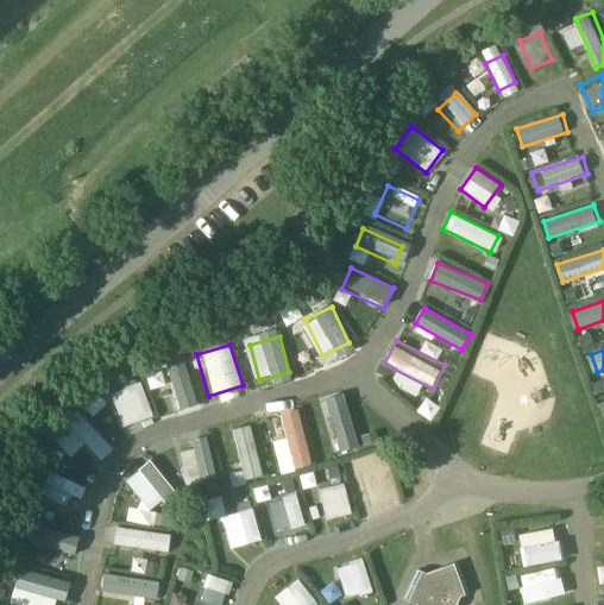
[(199,409),(183,361),(168,366),(183,414),(199,409)]
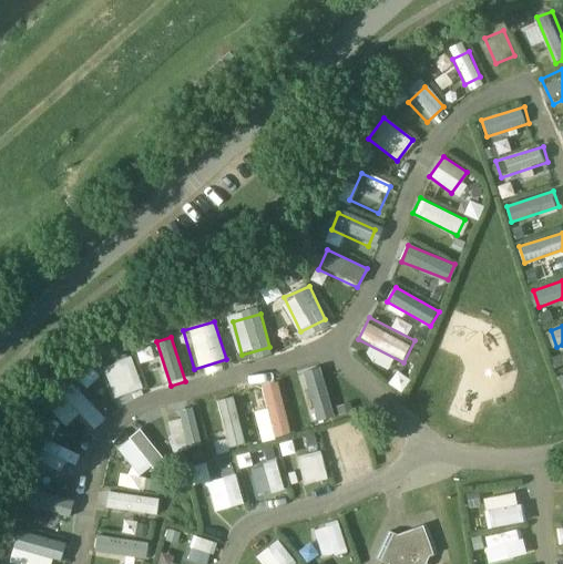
[(142,392),(129,357),(100,368),(113,403),(142,392)]
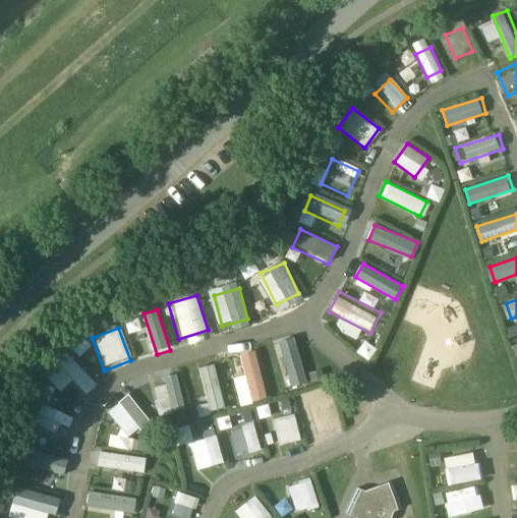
[(281,342),(294,386),(308,382),(295,338),(281,342)]
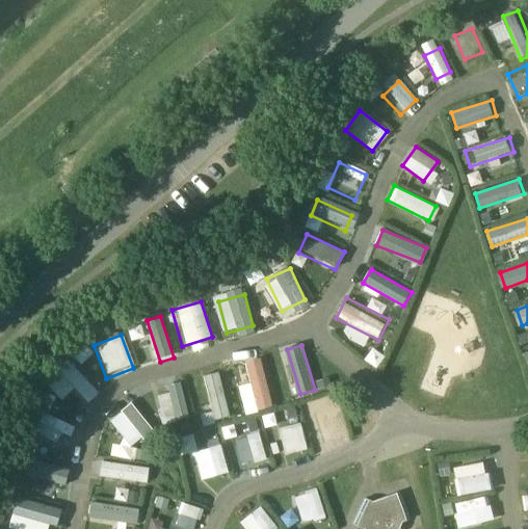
[(368,358),(379,363),(386,350),(374,345),(368,358)]
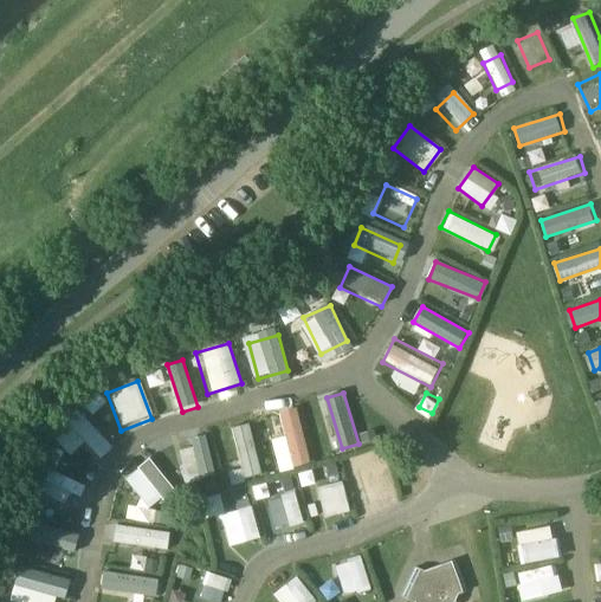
[(305,460),(295,403),(266,409),(277,465),(305,460)]
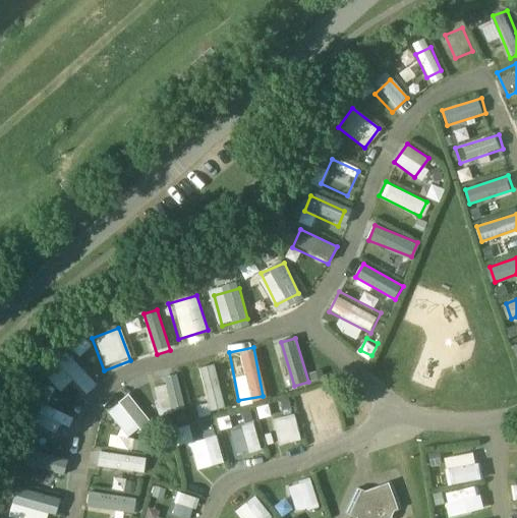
[(85,366),(74,364),(69,395),(80,397),(85,366)]
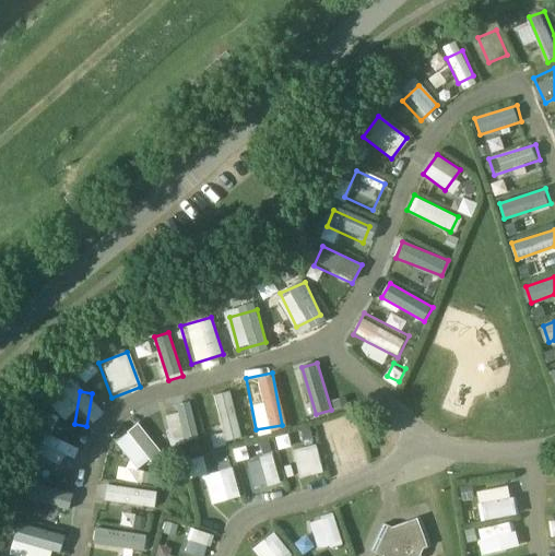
[(238,422),(233,400),(212,404),(216,427),(238,422)]
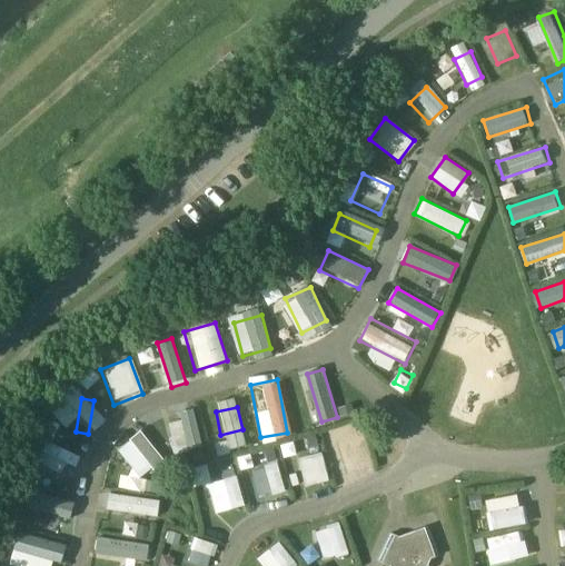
[(199,443),(192,410),(174,415),(180,447),(199,443)]
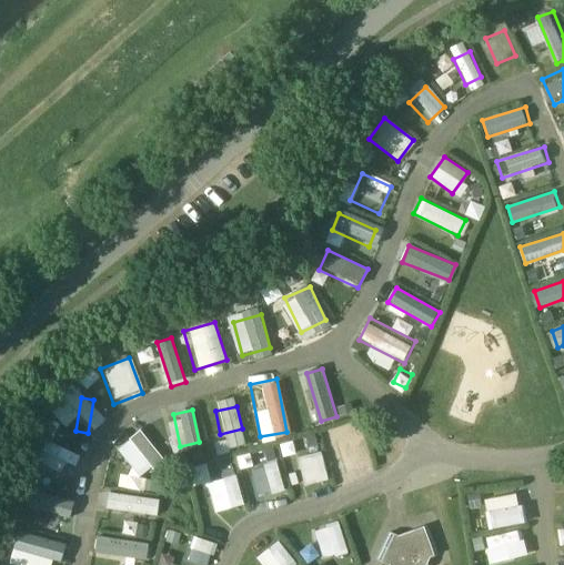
[(158,458),(136,429),(113,445),(136,475),(158,458)]
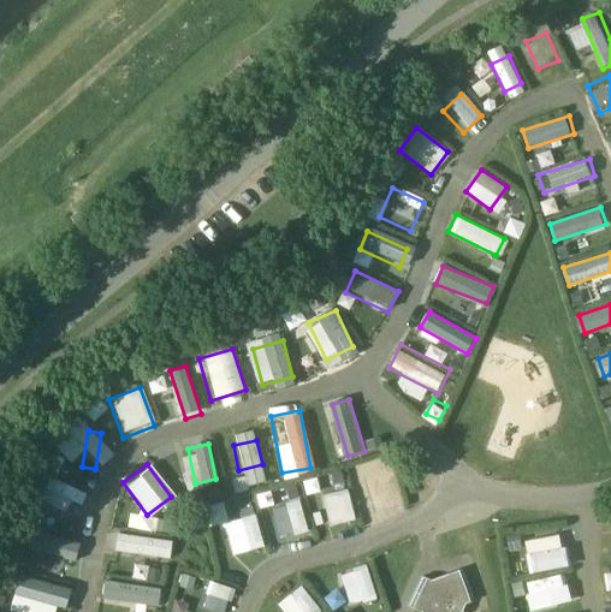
[(87,492),(51,476),(41,498),(77,514),(87,492)]
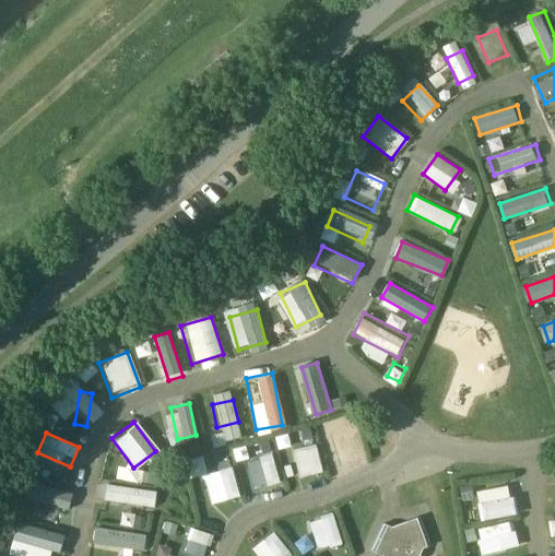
[(320,474),(315,450),(294,454),(299,478),(320,474)]
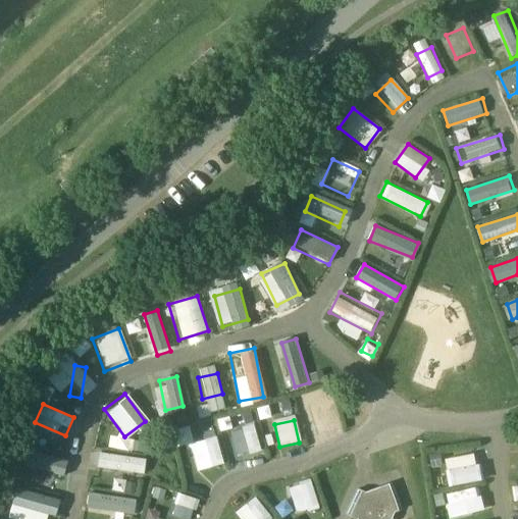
[(253,428),(238,432),(244,457),(260,452),(253,428)]
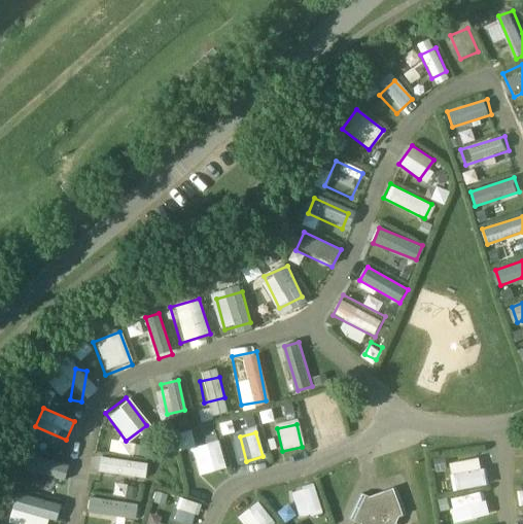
[(219,441),(195,448),(201,473),(227,465),(219,441)]
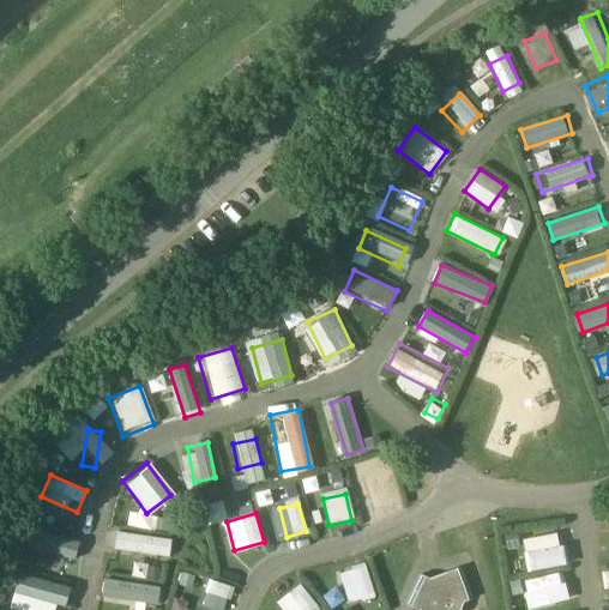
[(77,531),(43,526),(40,551),(73,556),(77,531)]
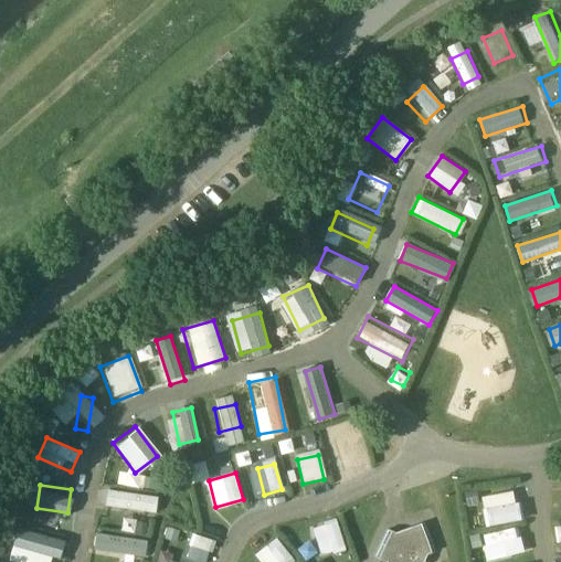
[(156,497),(108,489),(106,502),(154,510),(156,497)]
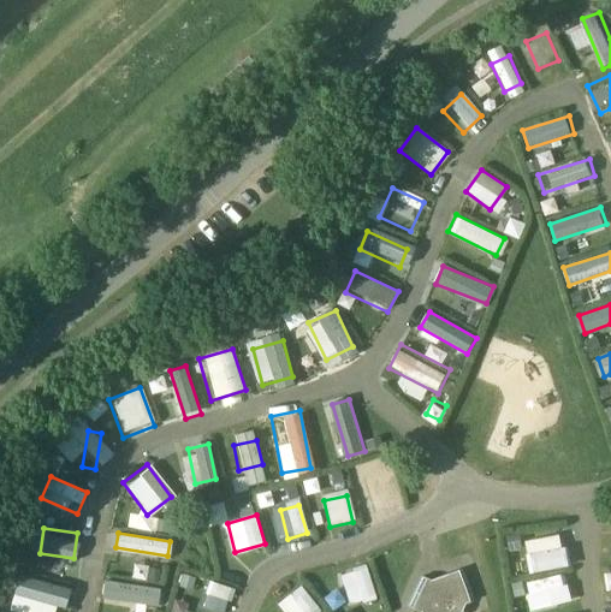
[(527,546),(533,569),(570,560),(565,536),(527,546)]
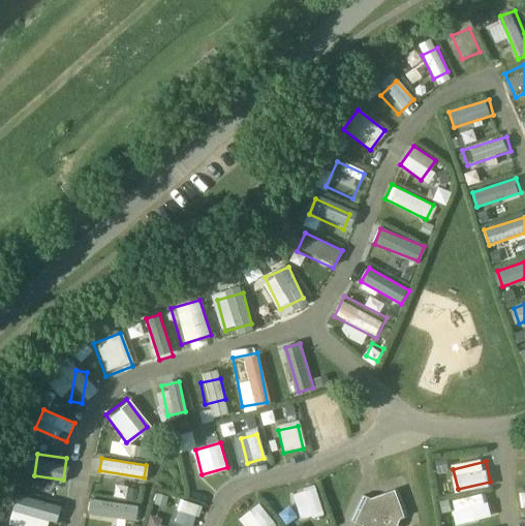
[(318,513),(312,487),(294,492),(300,518),(318,513)]
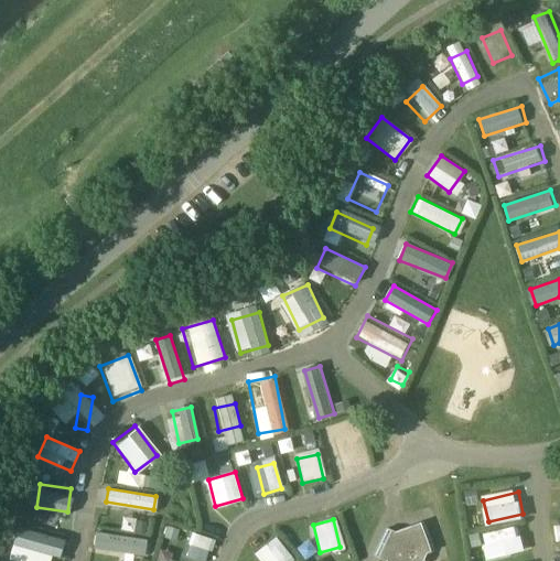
[(396,530),(388,528),(376,557),(385,560),(424,560),(428,553),(435,550),(424,520),(396,530)]
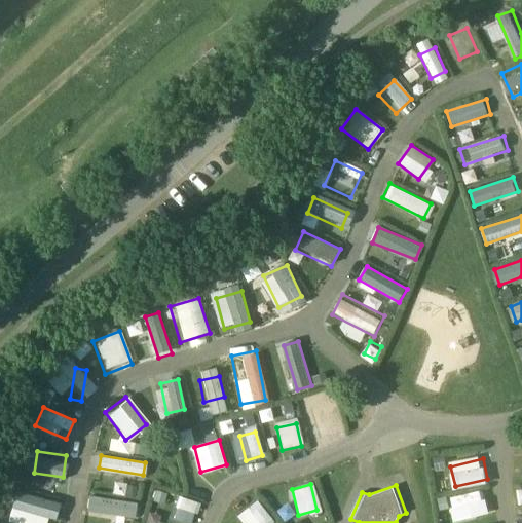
[(449,500),(453,520),(486,513),(482,493),(449,500)]
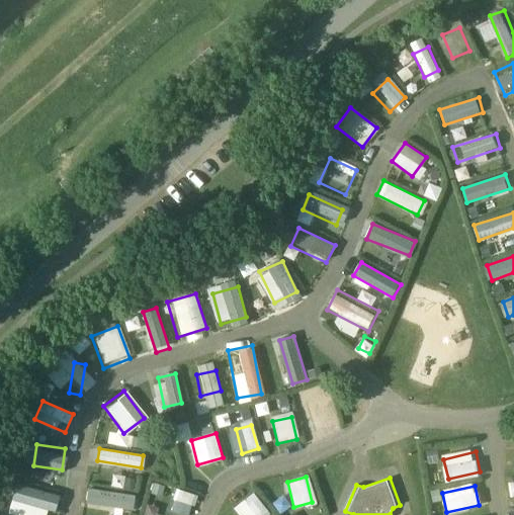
[(52,490),(30,487),(26,511),(48,514),(52,490)]
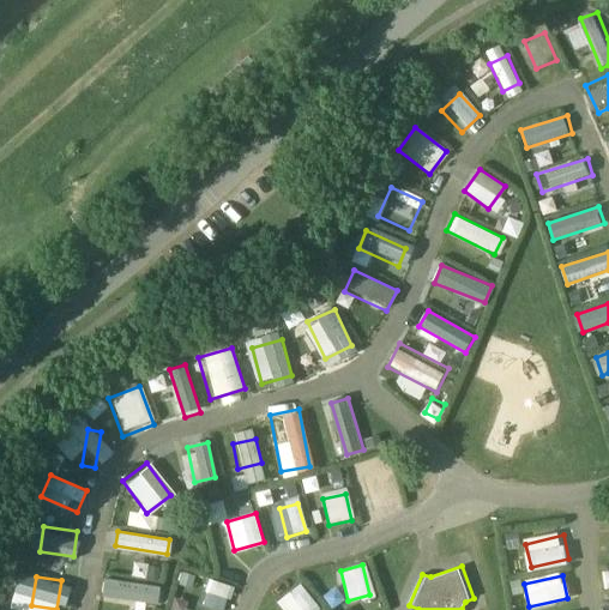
[(133,583),(107,580),(103,607),(130,609),(133,583)]
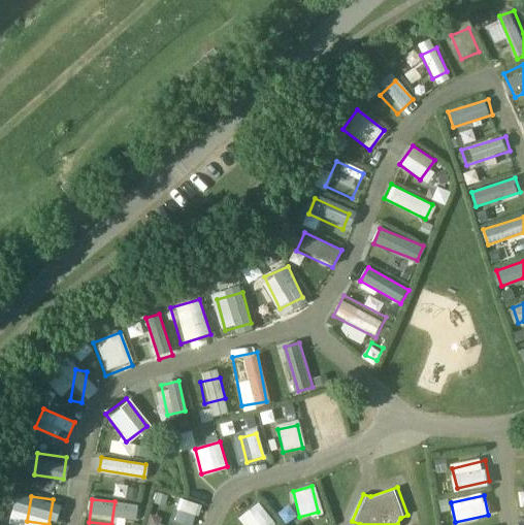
[(196,524),(200,504),(179,501),(174,524),(196,524)]
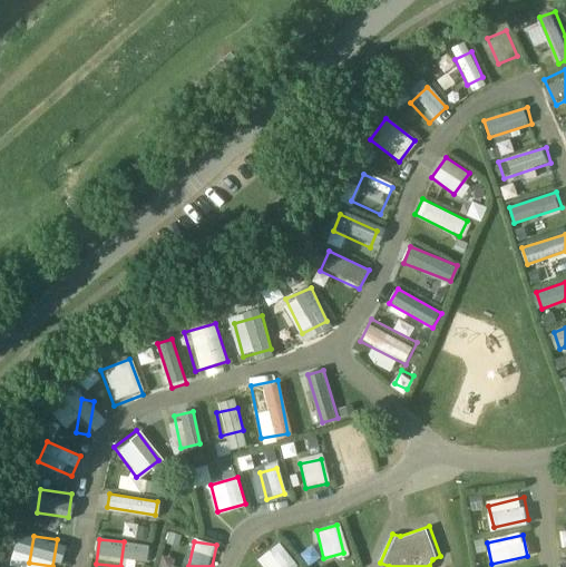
[(290,566),(294,564),(277,543),(257,559),(263,566),(290,566)]
